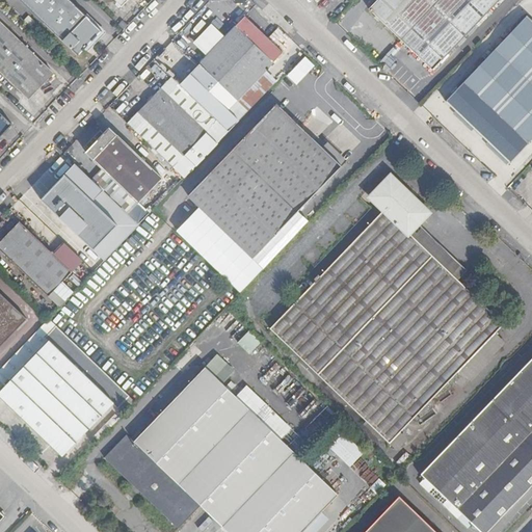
[(68,0),(19,0),(77,54),(100,31),(68,0)]
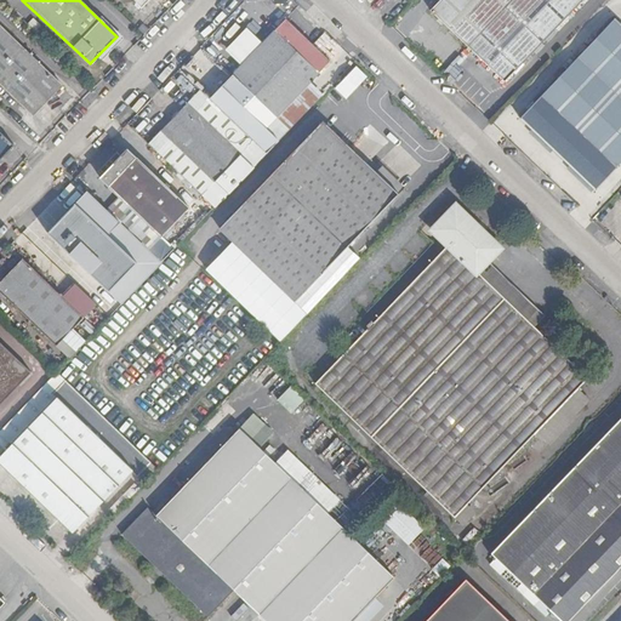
[(442,0),(431,12),(503,81),(582,0),(442,0)]
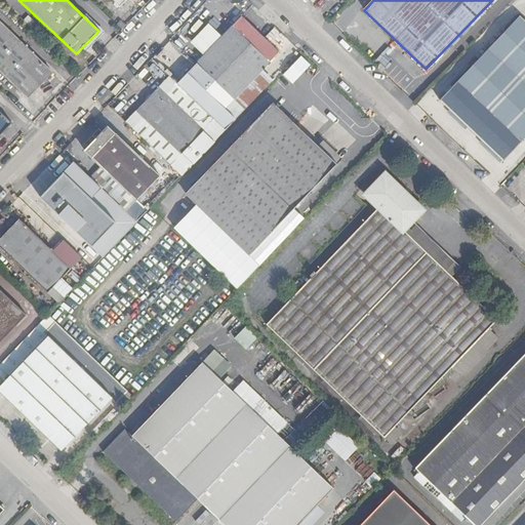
[(29,16),(24,22),(34,32),(39,27),(29,16)]
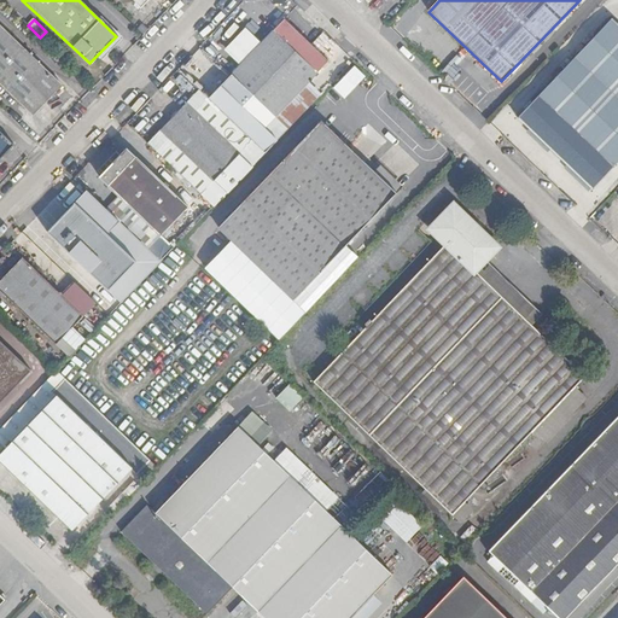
[(208,98),(252,140),(264,152),(318,97),(305,85),(327,63),(284,21),(219,86),(208,98)]
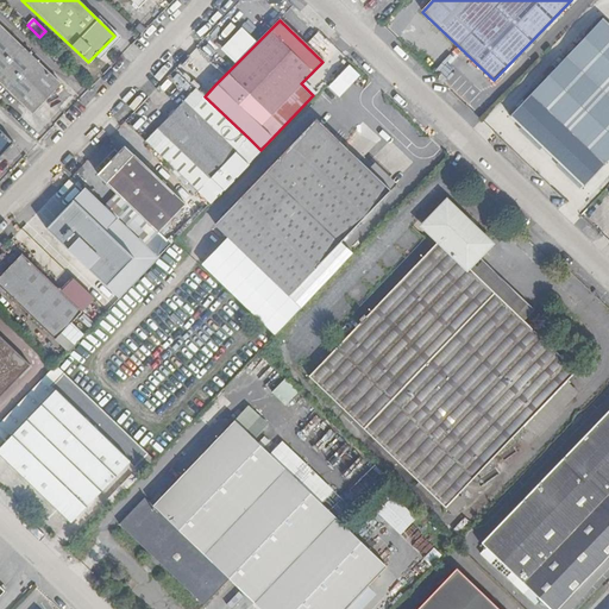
[(608,159),(608,27),(602,20),(509,117),(583,187),(608,159)]
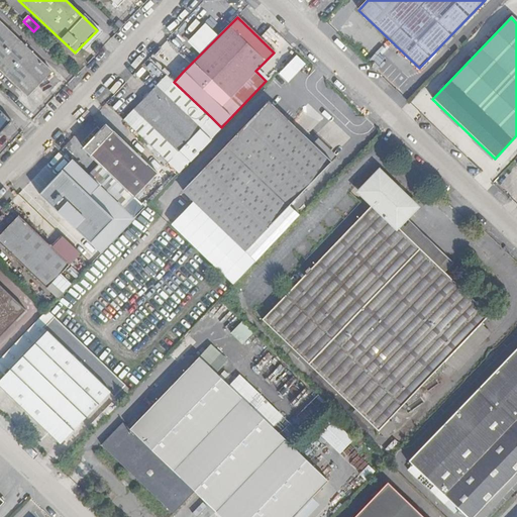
[(0,21),(0,70),(27,96),(52,72),(0,21)]
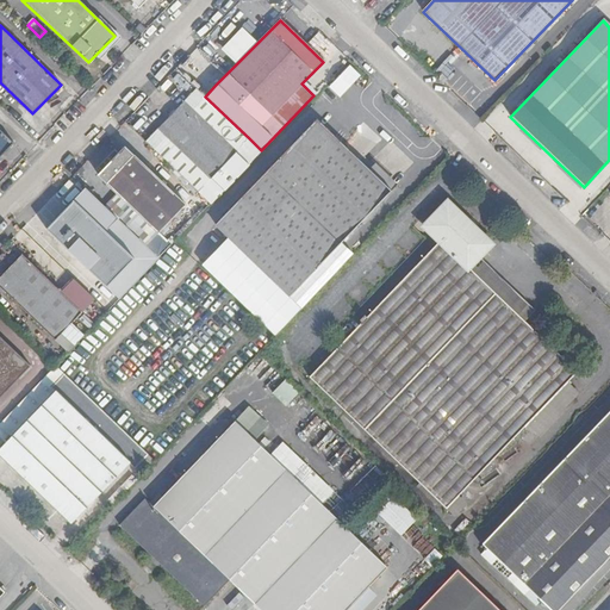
[(249,138),(205,97),(192,111),(235,153),(249,138)]
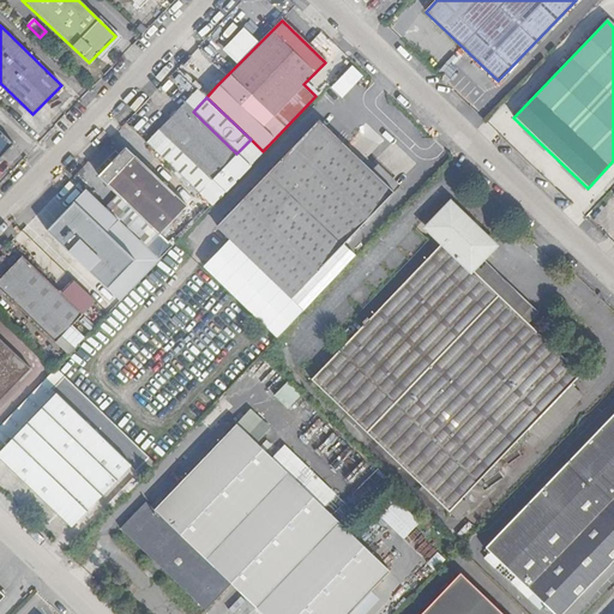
[(211,179),(236,154),(193,112),(185,103),(160,130),(146,144),(211,205),(224,191),(211,179)]
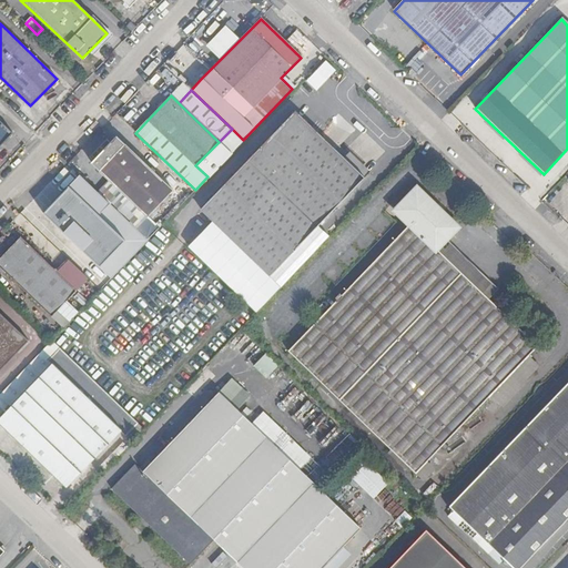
[(363,176),(343,159),(294,111),(199,210),(267,275),(363,176)]
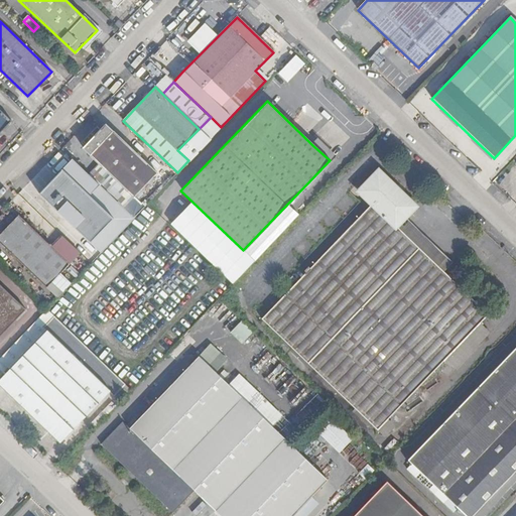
[(0,130),(10,121),(0,111),(0,130)]
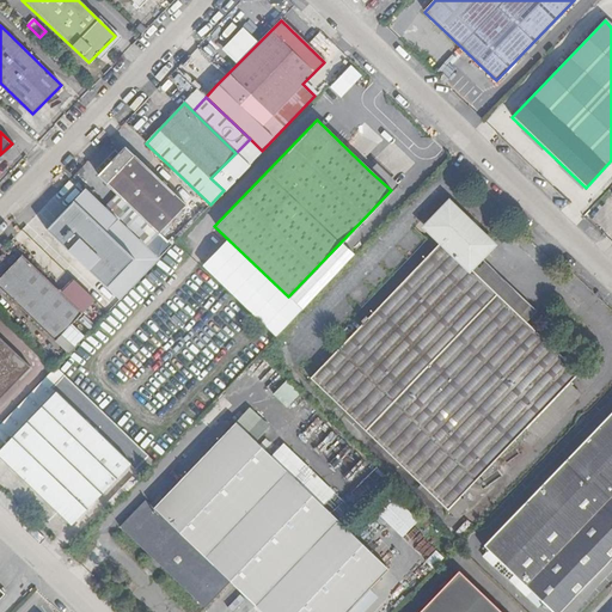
[(210,178),(224,190),(262,151),(250,139),(236,153),(210,178)]
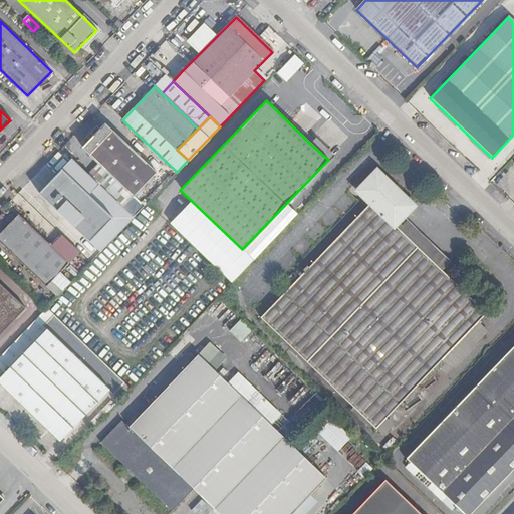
[(111,131),(89,154),(134,196),(155,174),(111,131)]
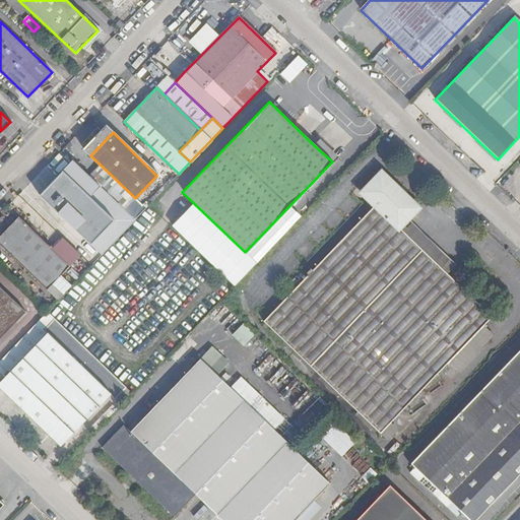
[(314,145),(332,161),(337,155),(320,139),(314,145)]
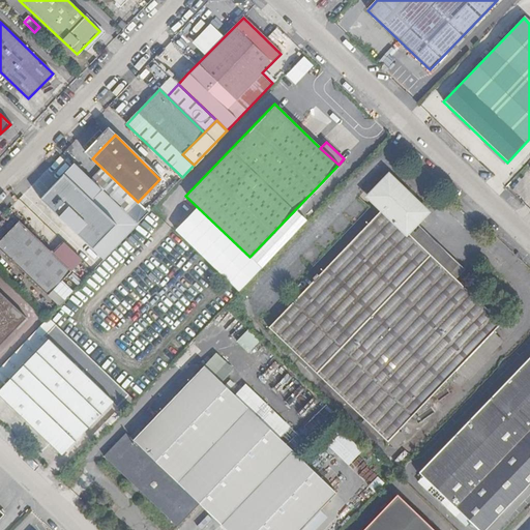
[(64,174),(40,199),(93,248),(116,225),(64,174)]
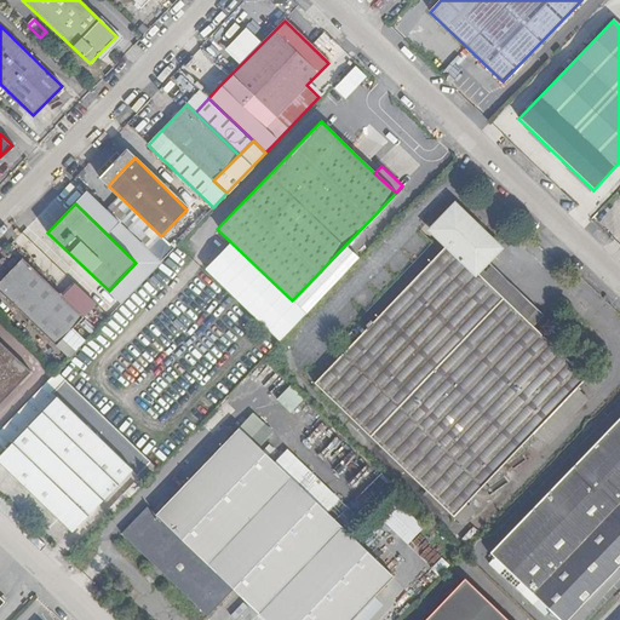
[(475,271),(486,259),(497,247),(455,207),(432,230),(447,244),(314,383),(453,516),(585,379),(532,327),(475,271)]
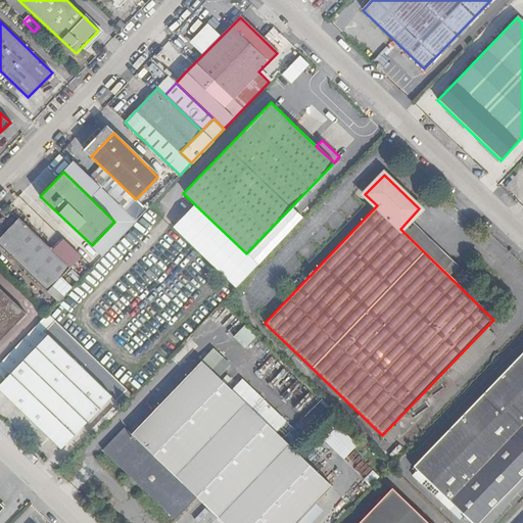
[(69,268),(18,219),(0,237),(0,246),(46,291),(69,268)]
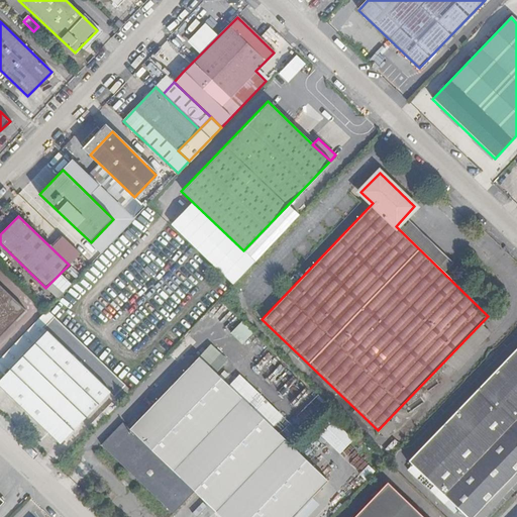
[(396,226),(443,273),(453,262),(405,216),(396,226)]
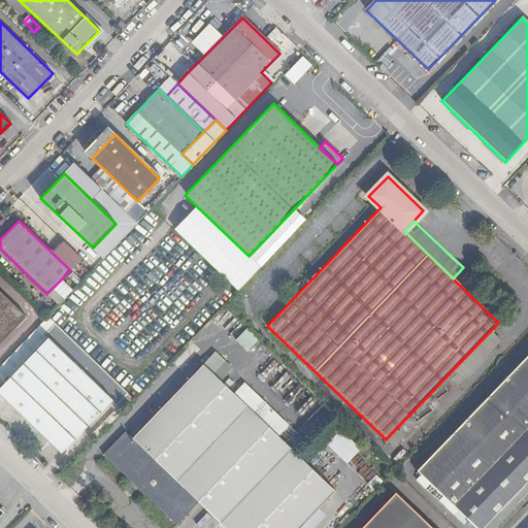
[(0,341),(25,317),(0,293),(0,341)]
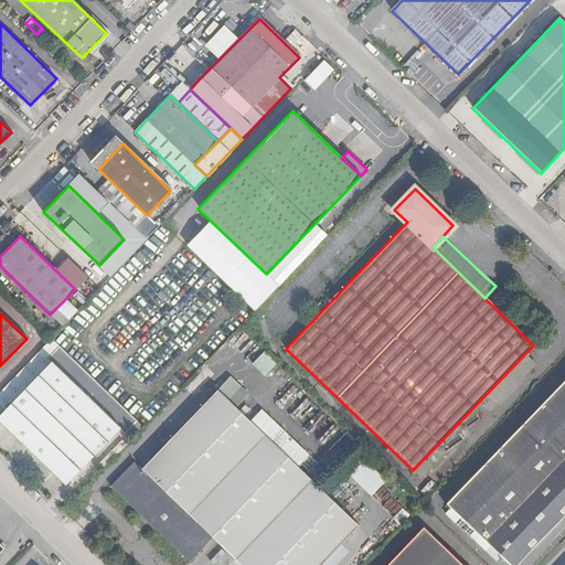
[(263,318),(257,320),(267,347),(273,344),(263,318)]
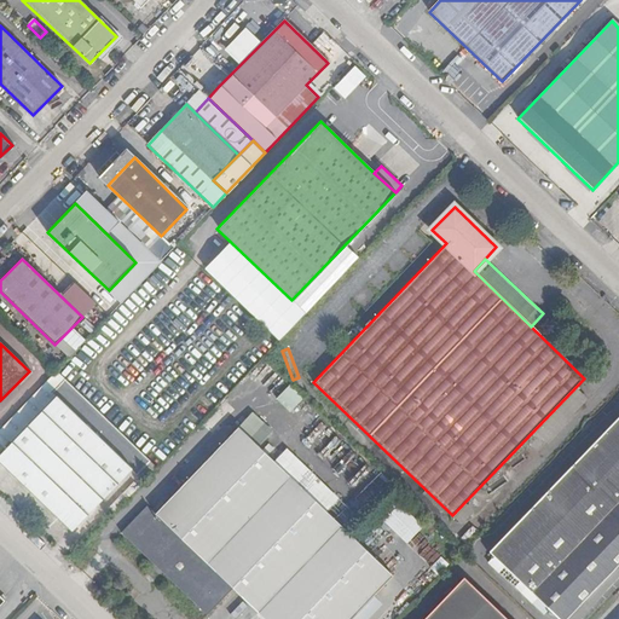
[(55,397),(0,453),(0,462),(70,531),(131,469),(136,474),(149,461),(63,380),(51,393),(55,397)]
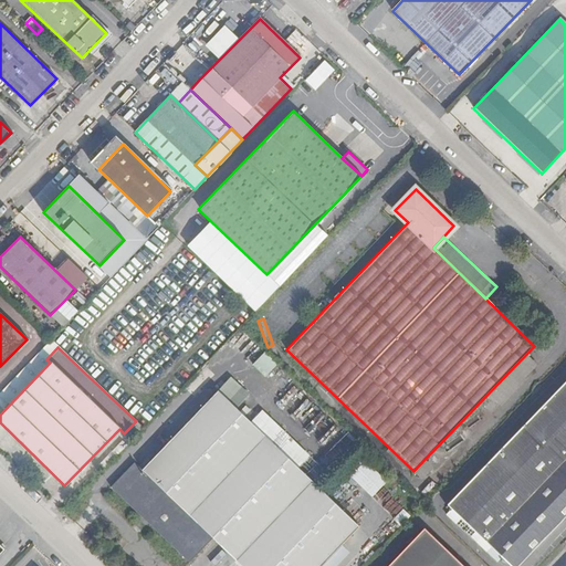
[(264,378),(276,365),(263,352),(250,365),(264,378)]
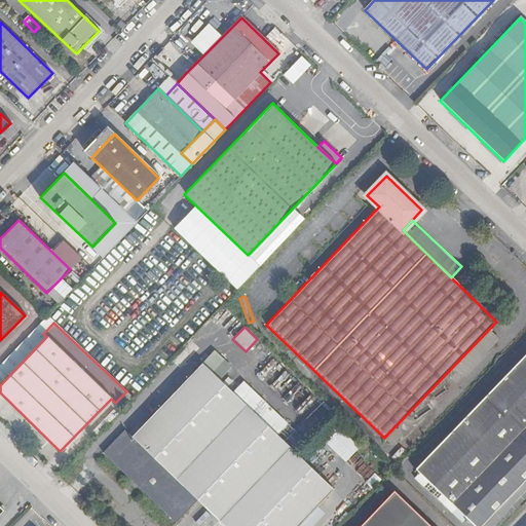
[(525,353),(416,470),(477,525),(481,525),(525,480),(525,353)]
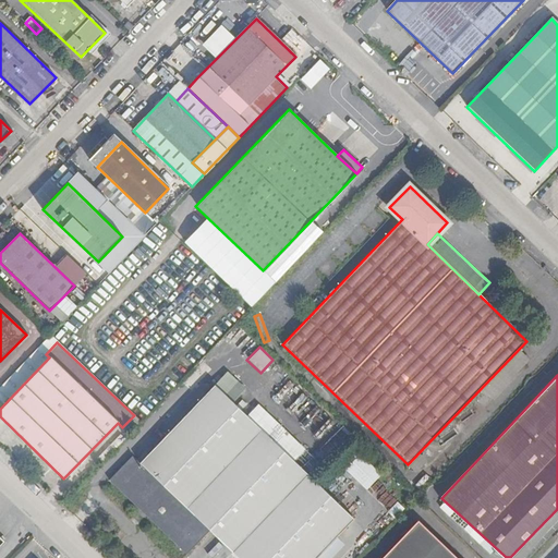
[(209,531),(238,557),(315,557),(354,519),(215,387),(141,464),(132,456),(109,481),(186,555),(209,531)]
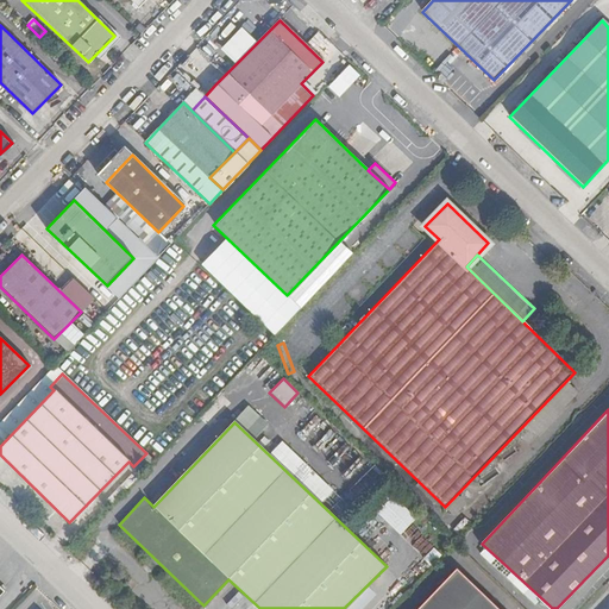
[(127,464),(96,496),(102,502),(133,470),(127,464)]
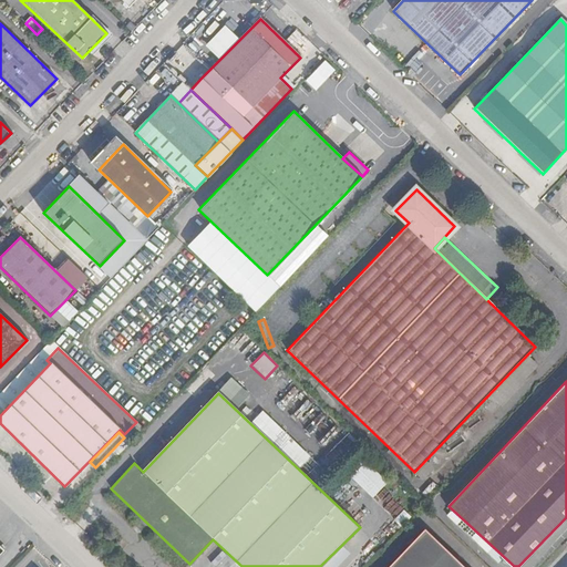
[(363,459),(348,474),(372,497),(388,482),(363,459)]
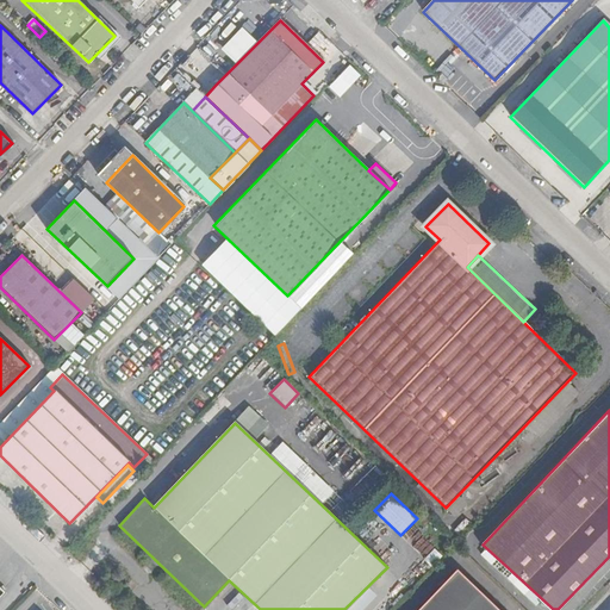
[(498,609),(458,571),(418,609),(498,609)]
